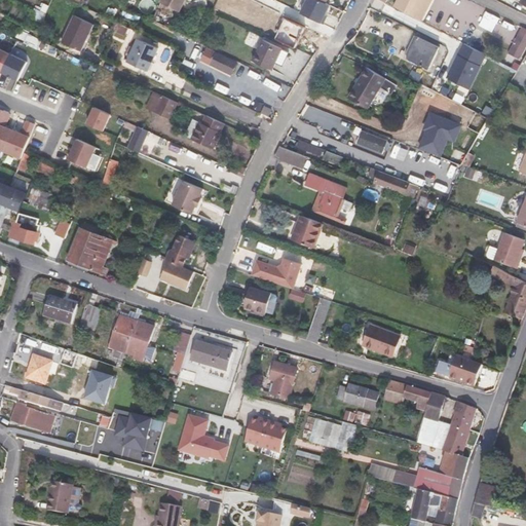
[(161,0),(160,2),(180,11),(185,0),(161,0)]
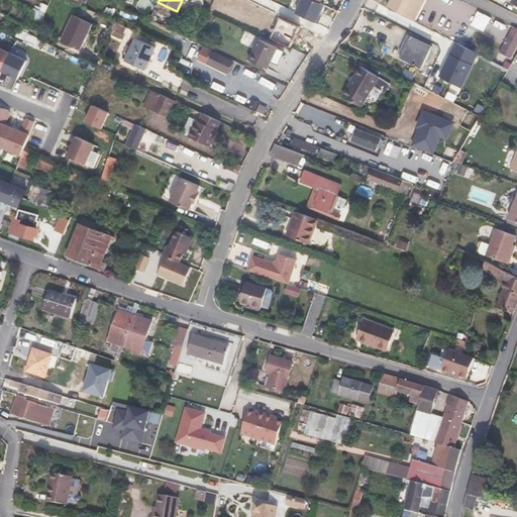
[(319,15),(324,5),(320,3),(313,0),(301,0),(296,13),(317,24),(321,16),(319,15)]
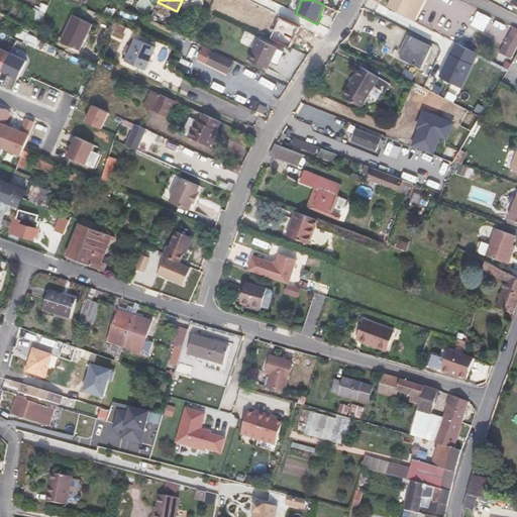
[(418,0),(392,0),(388,7),(409,18),(418,0)]
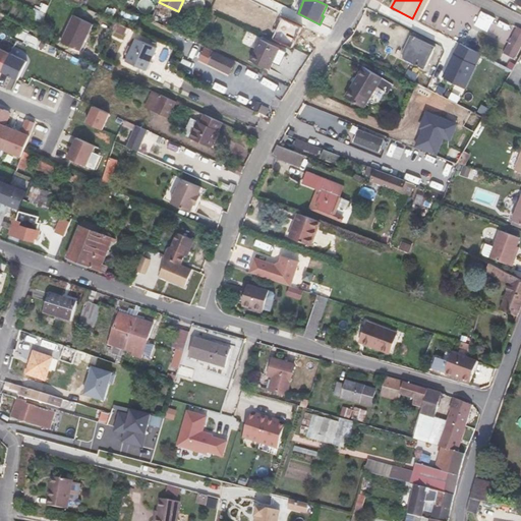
[(428,0),(421,0),(412,18),(418,21),(428,0)]
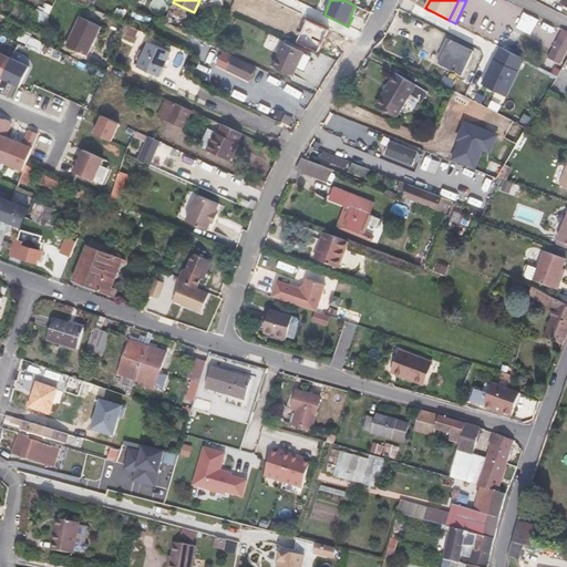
[(462,22),(476,29),(484,13),(470,7),(462,22)]
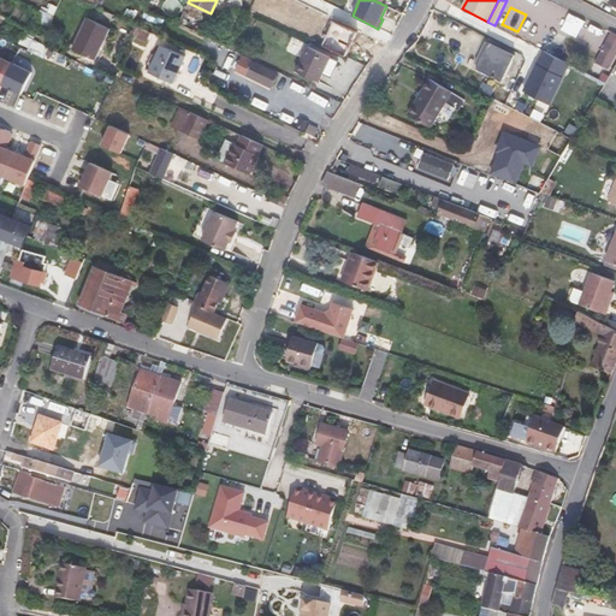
[(35,19),(51,28),(54,16),(40,10),(35,19)]
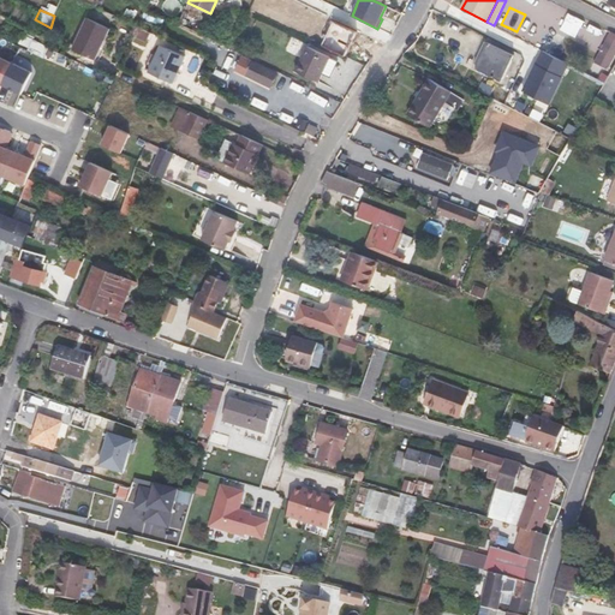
[(73,49),(95,59),(109,29),(88,18),(73,49)]
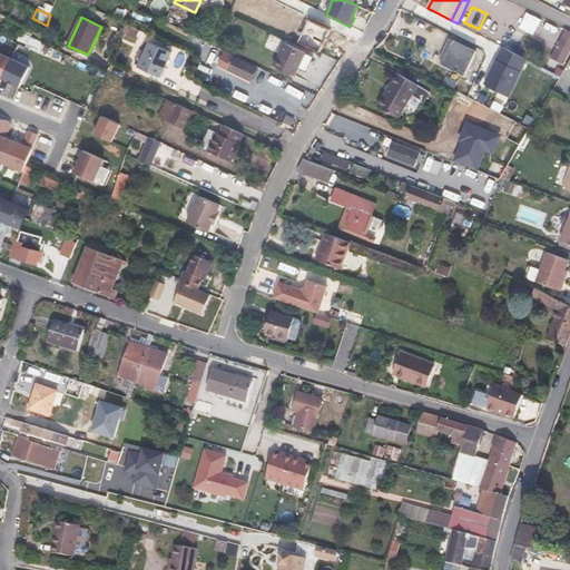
[(543,19),(537,33),(552,40),(559,26),(543,19)]
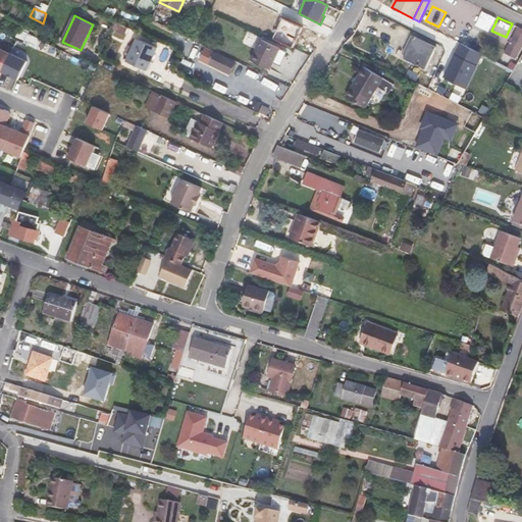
[(155,30),(158,23),(148,18),(145,25),(155,30)]
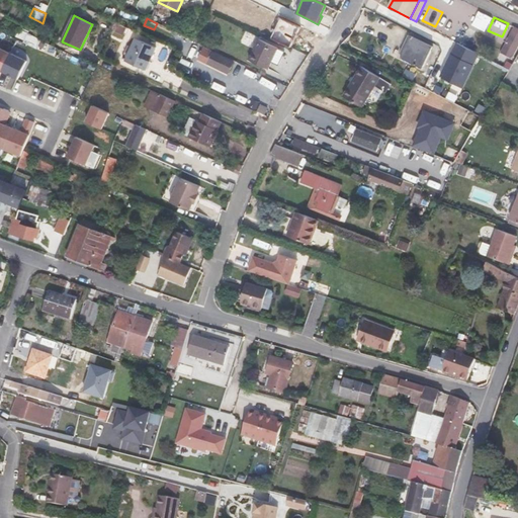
[(500,51),(512,57),(517,45),(517,30),(512,28),(500,51)]
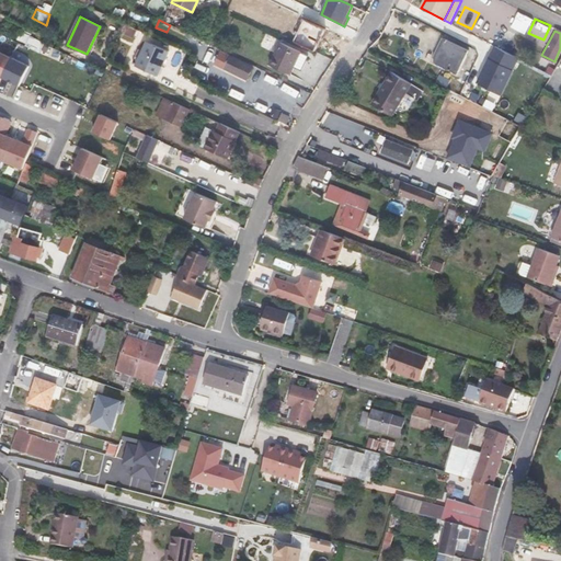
[(34,49),(39,53),(42,44),(27,36),(24,45),(34,49)]
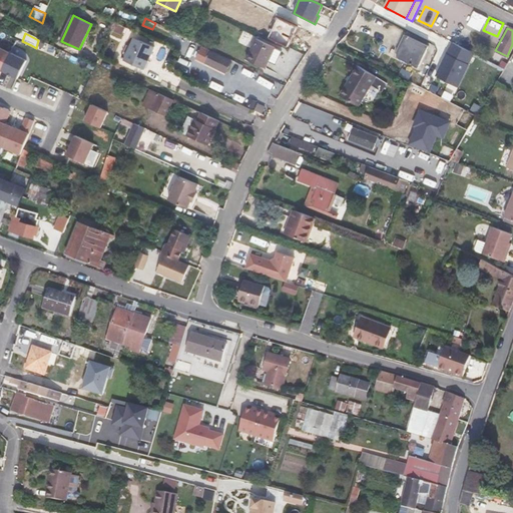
[(418,65),(427,47),(408,38),(399,56),(418,65)]
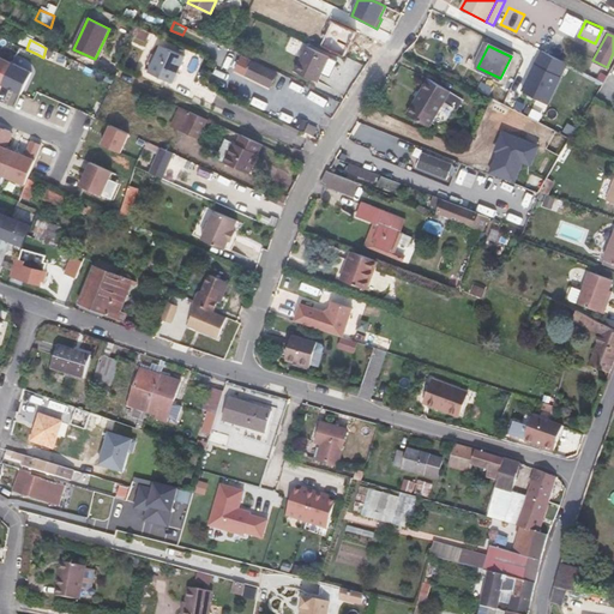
[(173,83),(185,58),(161,47),(150,72),(173,83)]
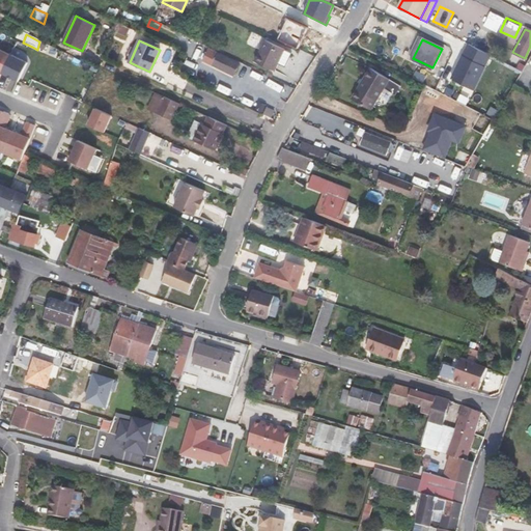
[(275,70),(284,50),(266,40),(255,61),(275,70)]
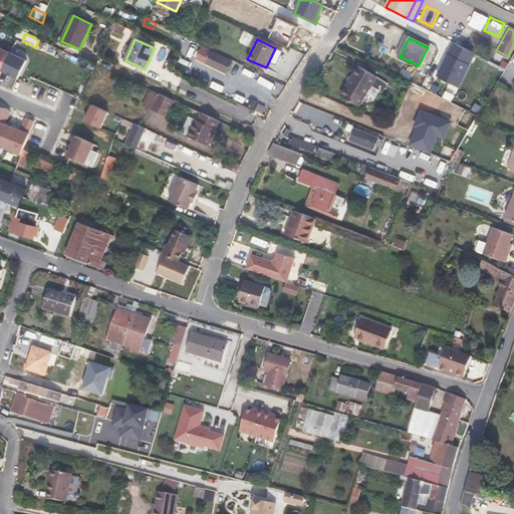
[(188,50),(195,53),(198,45),(191,42),(188,50)]
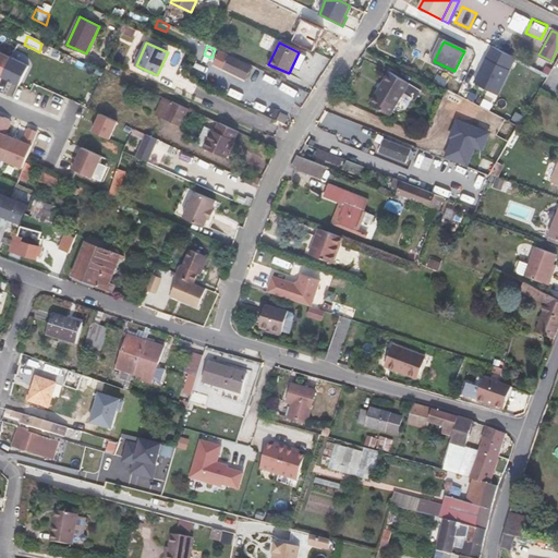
[(246,80),(253,65),(218,48),(213,61),(225,67),(222,69),(246,80)]
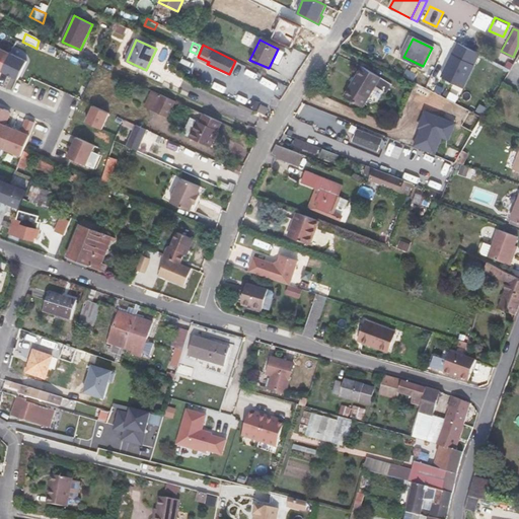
[(0,74),(2,71),(10,54),(0,48),(0,74)]
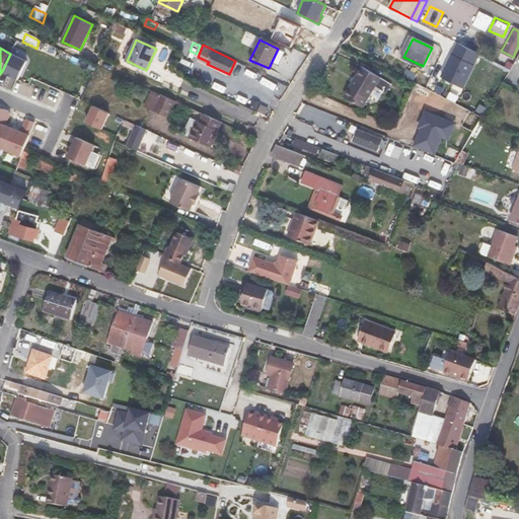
[(27,62),(10,54),(2,71),(18,79),(27,62)]
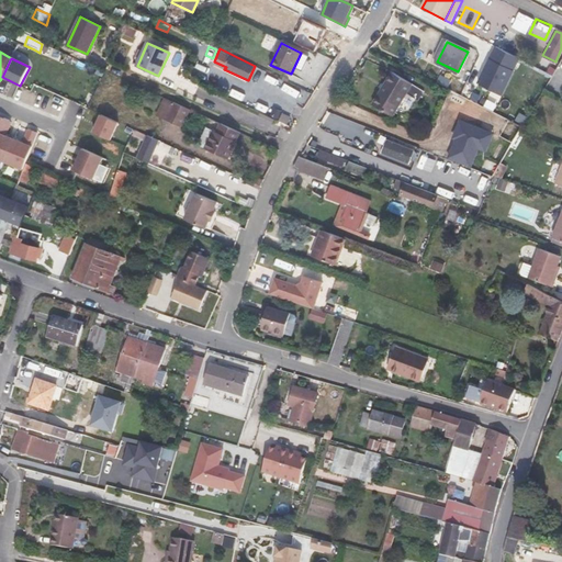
[(479,82),(502,93),(512,72),(489,60),(479,82)]
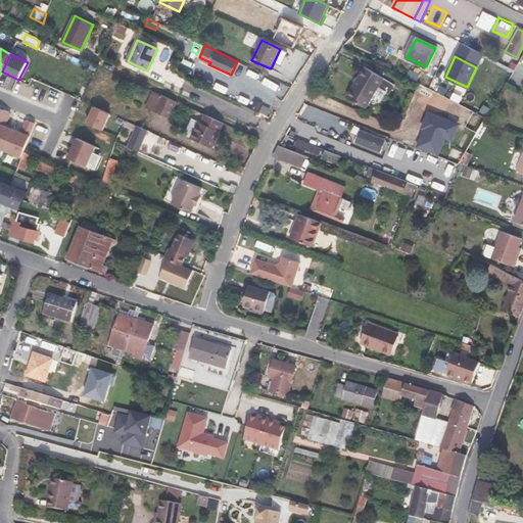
[(366,69),(364,74),(396,90),(398,85),(366,69)]
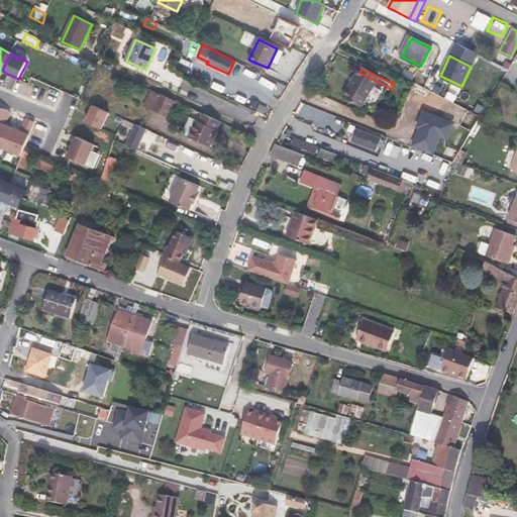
[(392,89),(359,73),(346,99),(366,108),(377,86),(390,92),(392,89)]
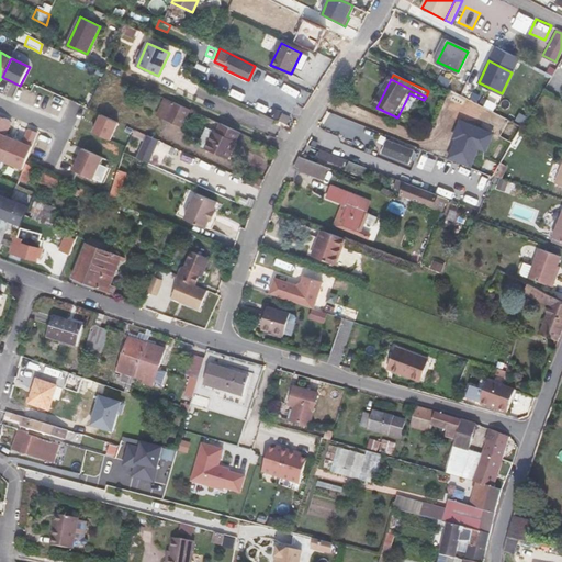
[(184,122),(190,110),(164,98),(158,110),(184,122)]
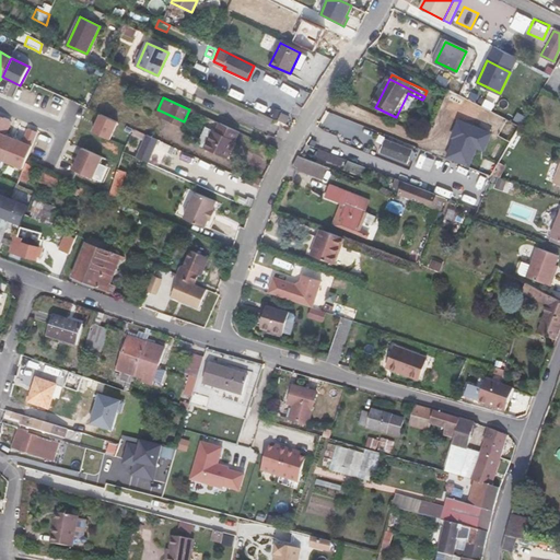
[(272,114),(288,120),(290,115),(275,108),(272,114)]
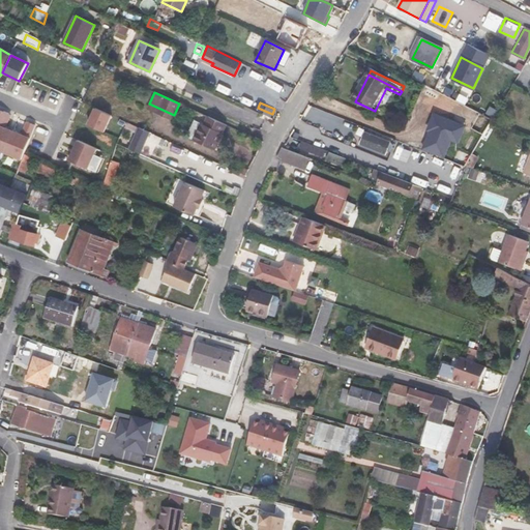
[(172,119),(174,115),(149,104),(147,108),(172,119)]
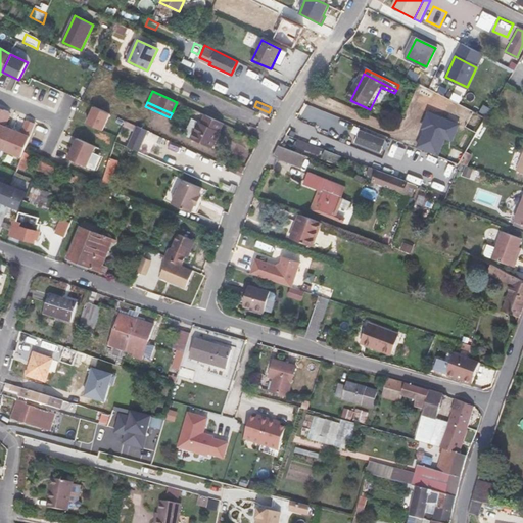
[(110,114),(94,107),(87,123),(103,130),(110,114)]
